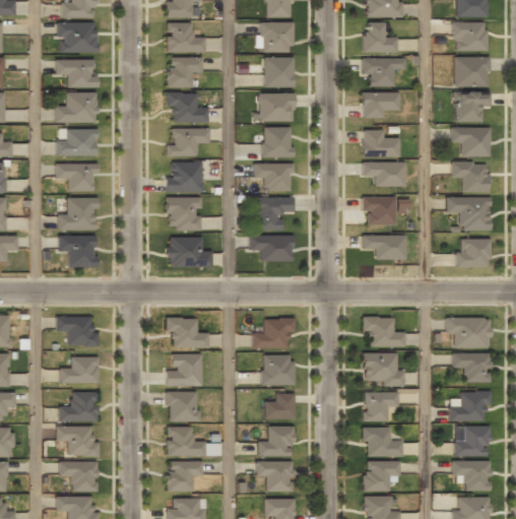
[(0,0),(0,15),(15,15),(15,0),(0,0)]
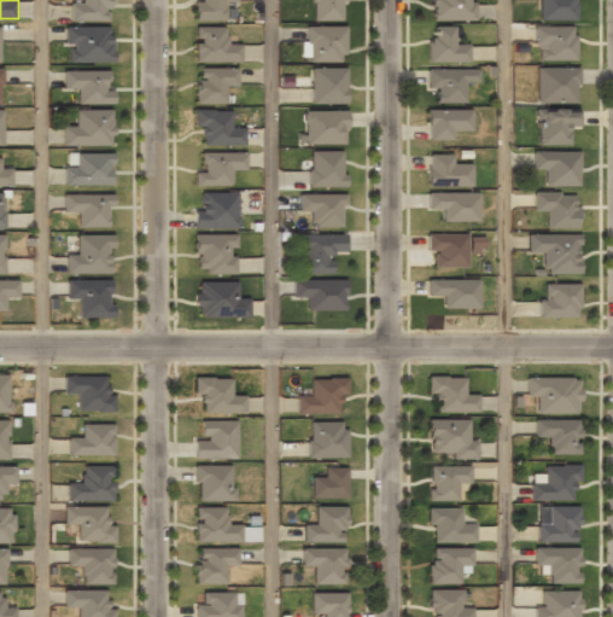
[(74,21),(114,21),(114,0),(85,0),(85,1),(74,1),(74,21)]
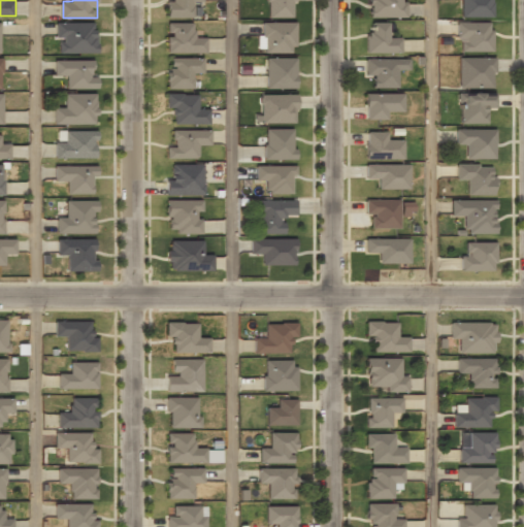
[(204,0),(173,0),(173,2),(169,2),(169,19),(195,19),(195,4),(204,4),(204,0)]
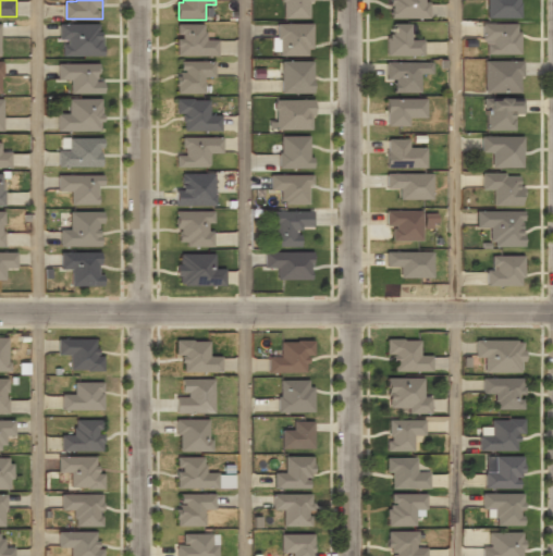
[(314,19),(314,0),(284,0),(284,19),(314,19)]
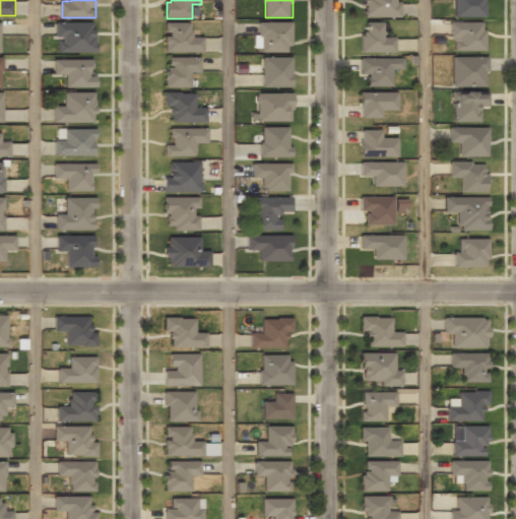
[(402,0),(366,0),(366,17),(402,17),(402,0)]
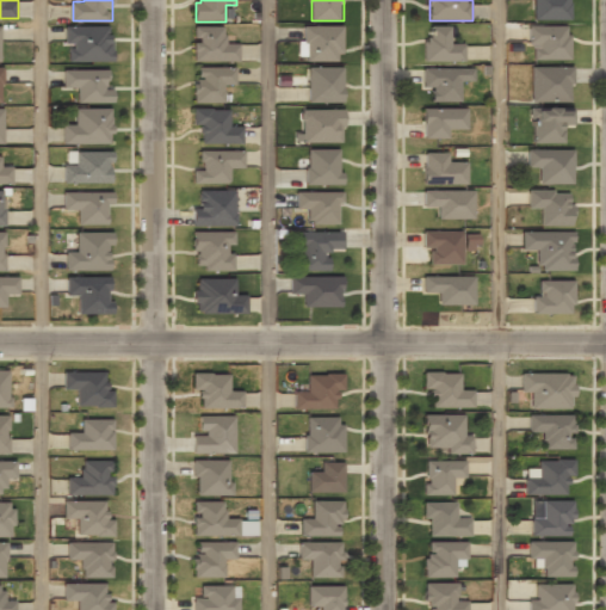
[(535,0),(535,19),(572,19),(572,0),(535,0)]
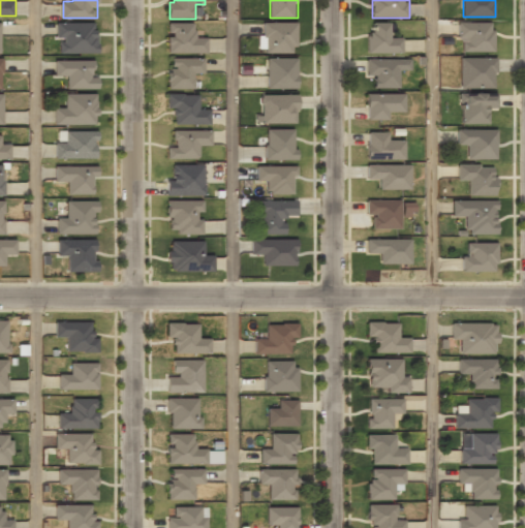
[(99,22),(58,22),(58,54),(99,54),(99,22)]
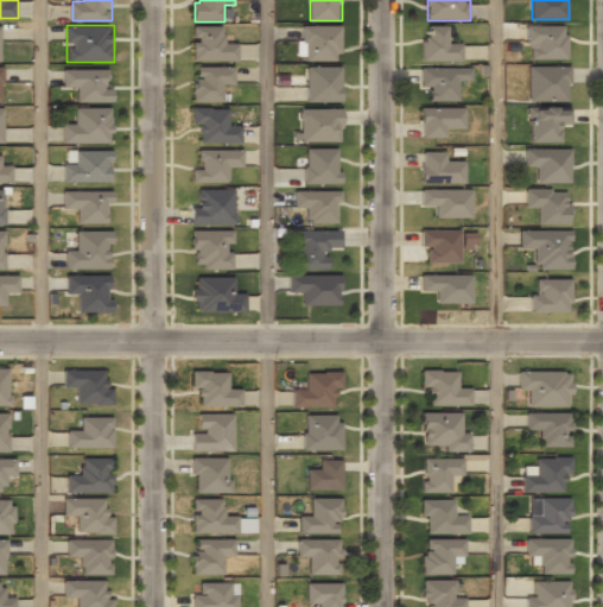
[(569,25),(528,25),(528,58),(569,58),(569,25)]
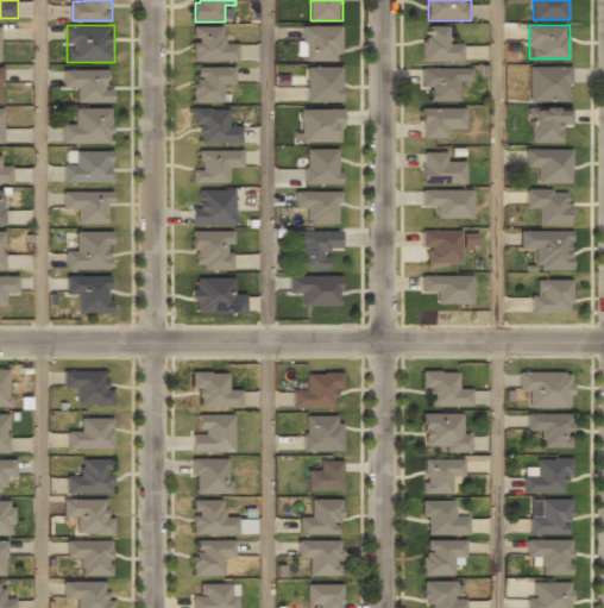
[(226,44),(226,27),(195,27),(195,62),(239,62),(239,44),(226,44)]
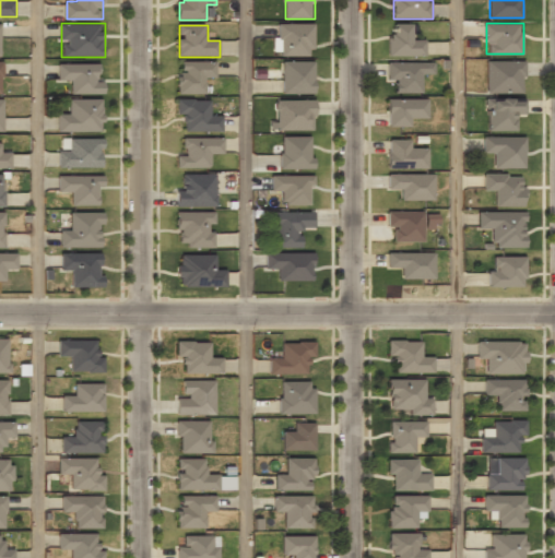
[(316,25),(280,25),(280,57),(316,57),(316,25)]
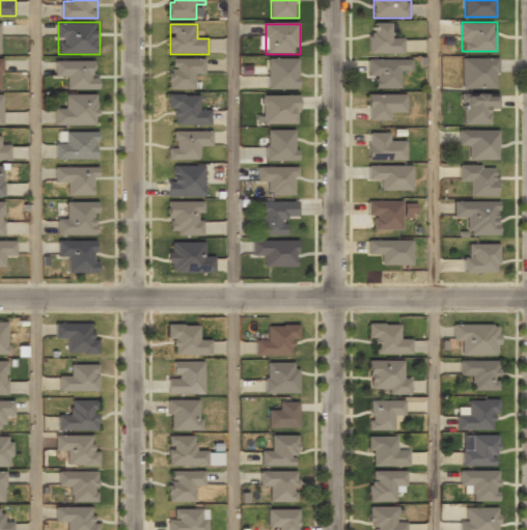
[(370,53),(405,53),(405,37),(393,37),(393,24),(370,24),(370,53)]
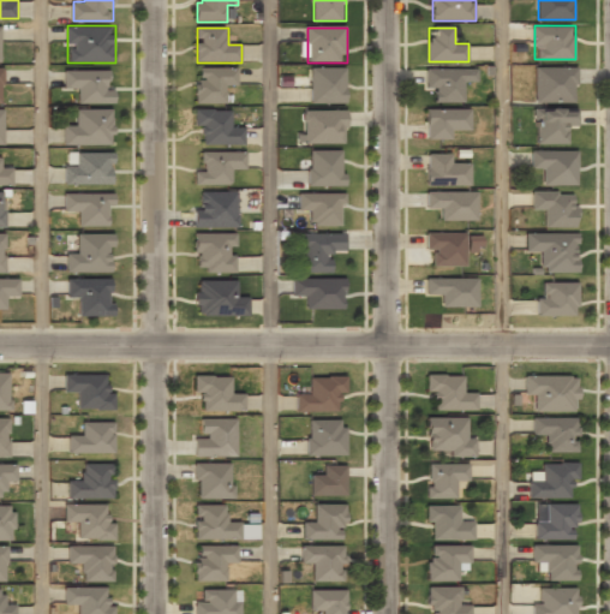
[(428,89),(438,89),(438,101),(466,101),(466,79),(478,81),(478,69),(429,67),(428,89)]
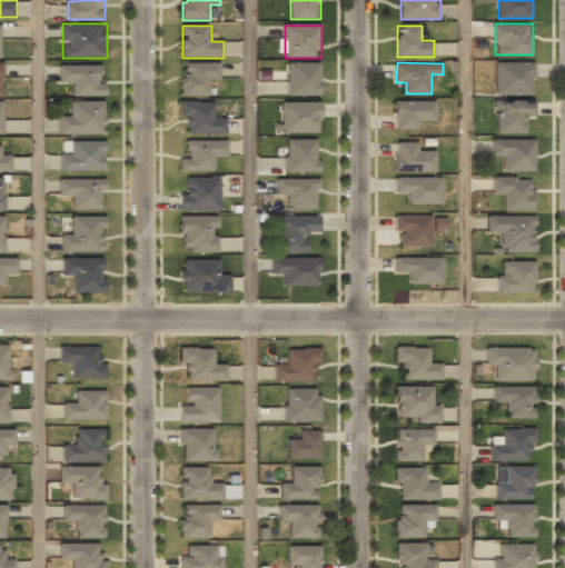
[(496,95),(535,95),(535,62),(496,62),(496,95)]
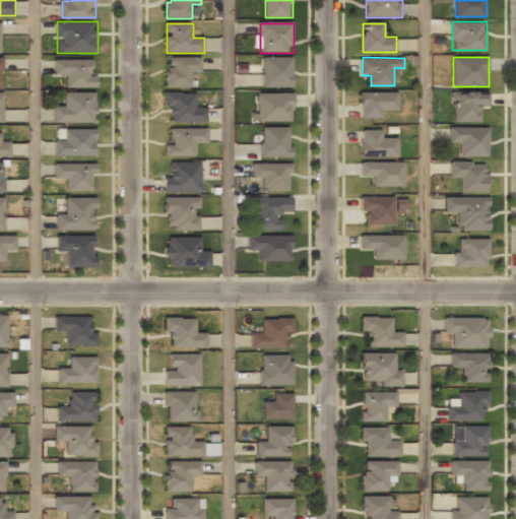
[(168,87),(193,87),(193,72),(201,72),(201,58),(168,58),(168,87)]
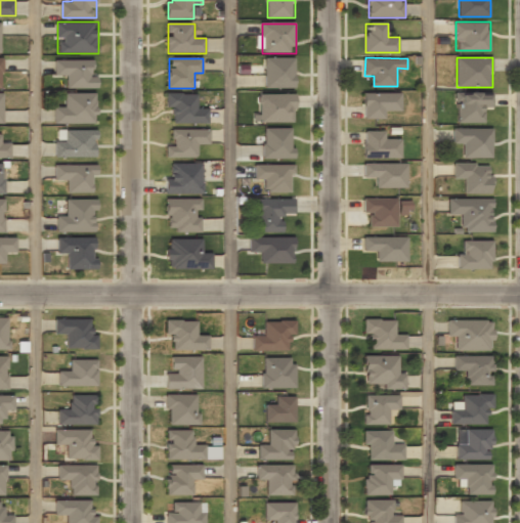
[(296,58),(266,58),(266,88),(296,88),(296,58)]
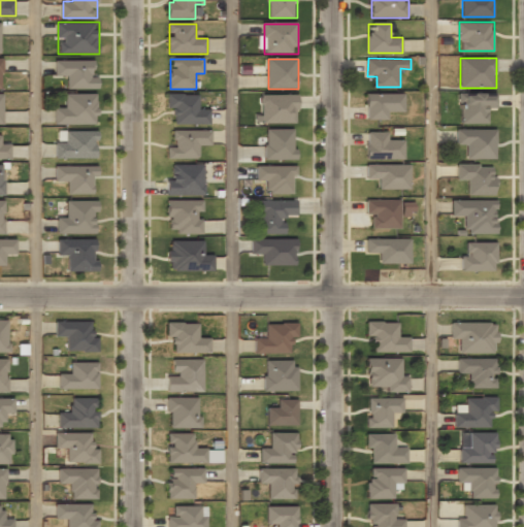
[(68,88),(98,88),(98,60),(57,60),(57,76),(68,76),(68,88)]
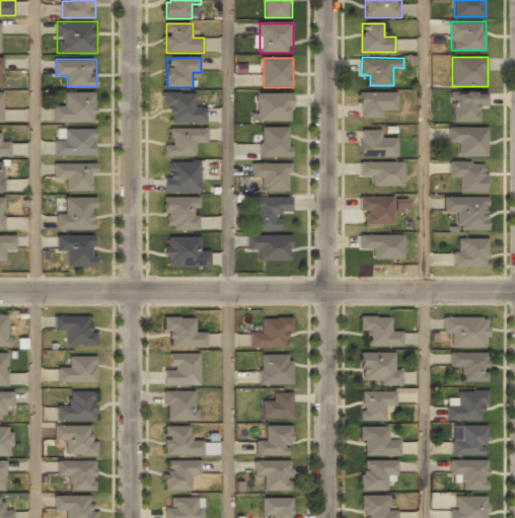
[(66,91),(66,103),(56,103),(56,122),(97,122),(97,91),(66,91)]
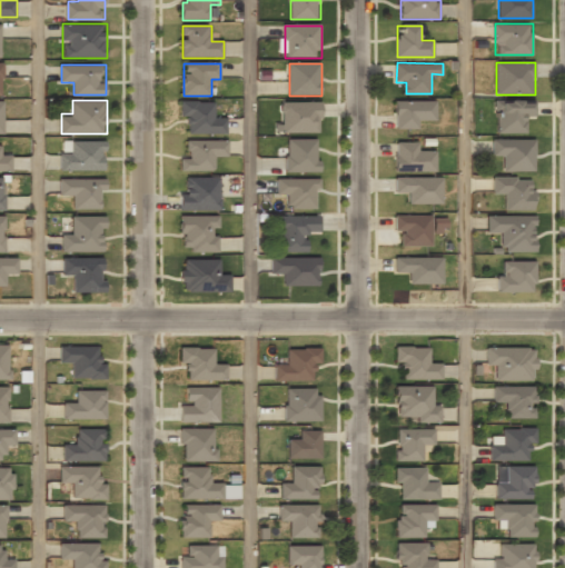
[(397,129),(419,129),(419,120),(437,120),(437,100),(397,100),(397,129)]
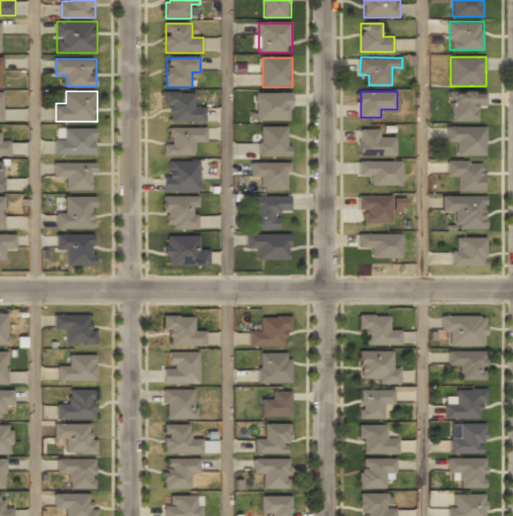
[(450,120),(478,120),(478,107),(484,107),(484,91),(450,91),(450,120)]
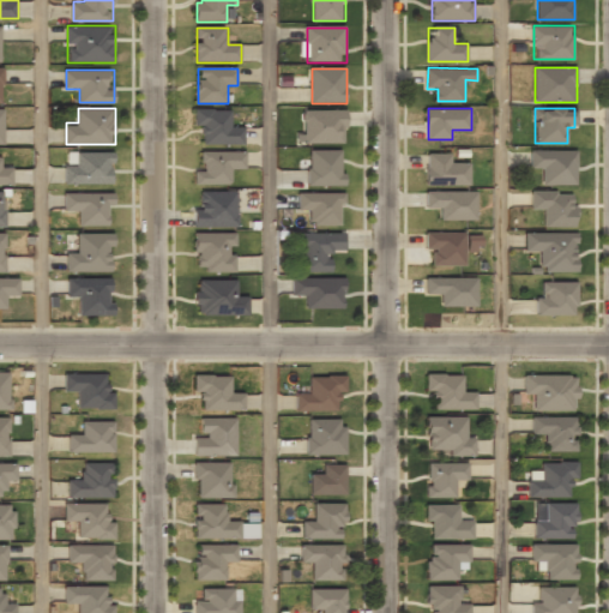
[(246,128),(231,127),(233,110),(197,110),(196,128),(204,128),(204,145),(245,146),(246,128)]
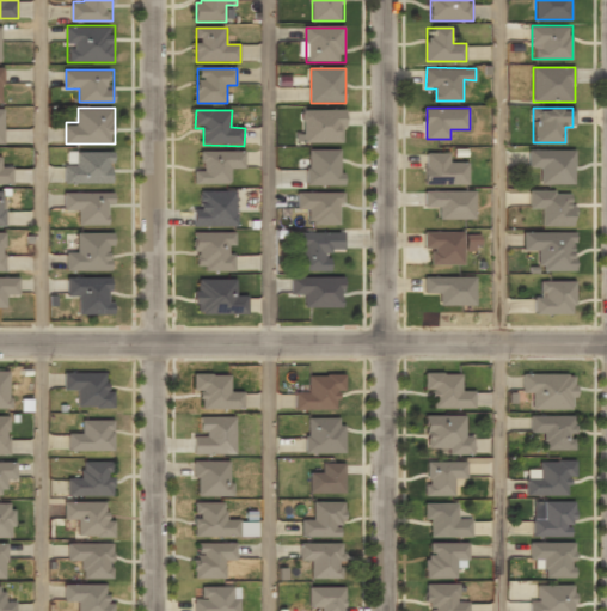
[(345,142),(345,110),(302,110),(302,142),(345,142)]
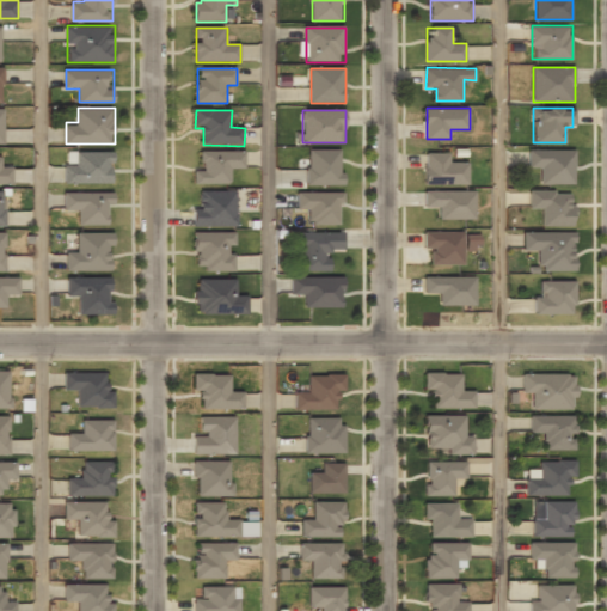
[(344,184),(344,150),(310,150),(310,184),(344,184)]
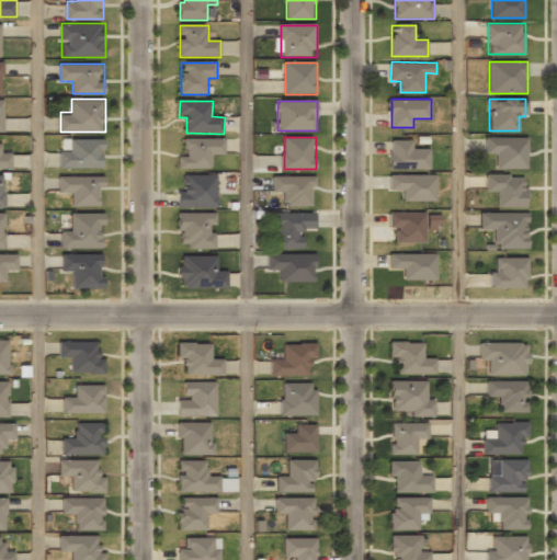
[(486,137),(486,155),(498,155),(498,169),(529,169),(529,137),(486,137)]
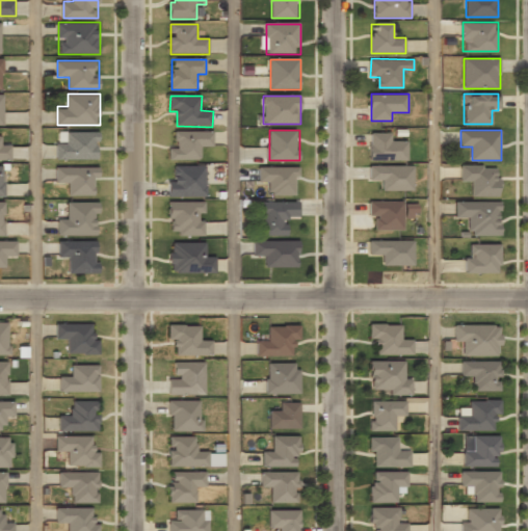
[(12,144),(2,144),(2,132),(0,132),(0,160),(12,160),(12,144)]
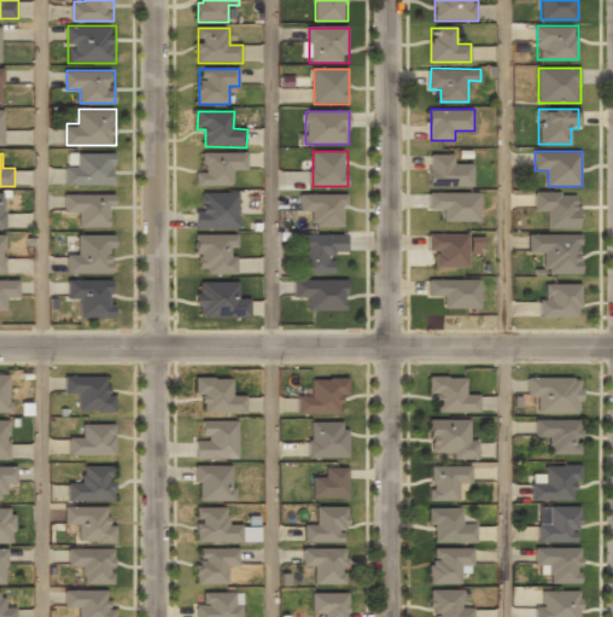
[(116,185),(116,153),(74,153),(74,164),(68,164),(68,185),(116,185)]
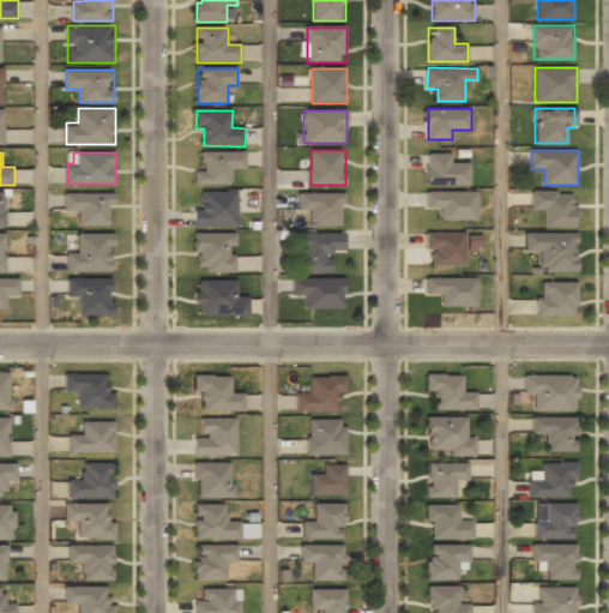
[(196,170),(196,185),(233,185),(233,170),(247,170),(247,152),(205,152),(205,170),(196,170)]
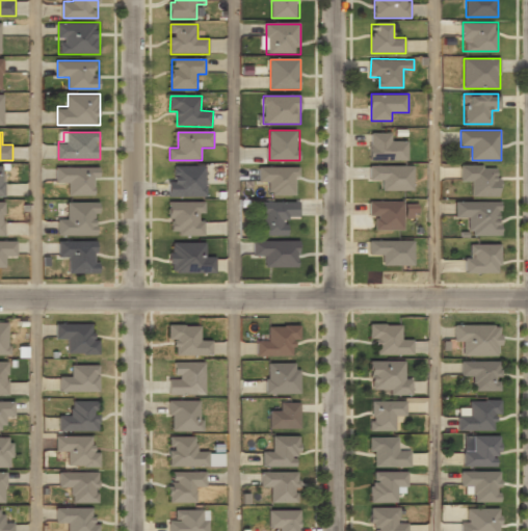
[(392,133),(371,133),(371,161),(408,161),(408,142),(392,142),(392,133)]
